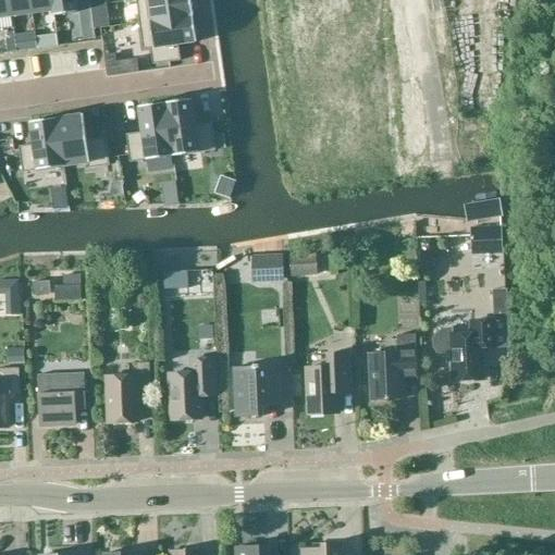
[(0,16),(10,15),(7,0),(0,0),(0,16)]
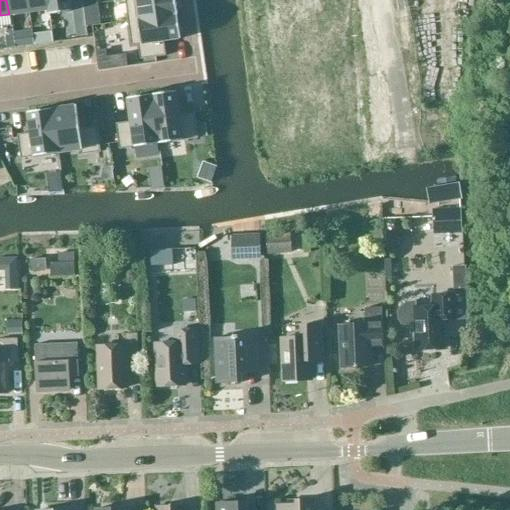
[(6,0),(9,14),(28,11),(26,0),(6,0)]
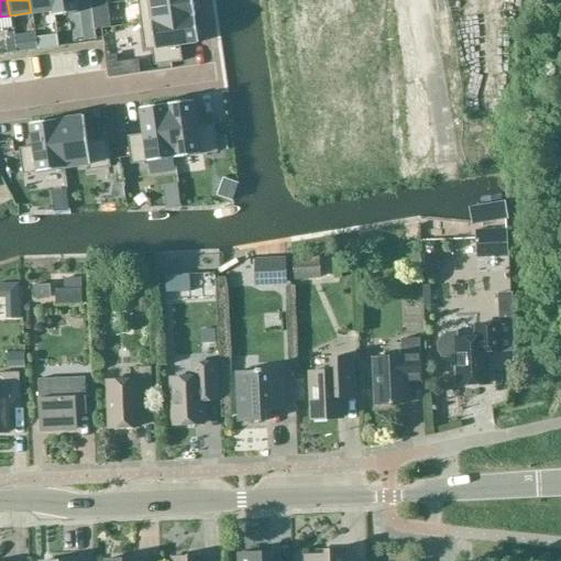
[(52,9),(50,0),(29,0),(31,12),(51,10),(52,9)]
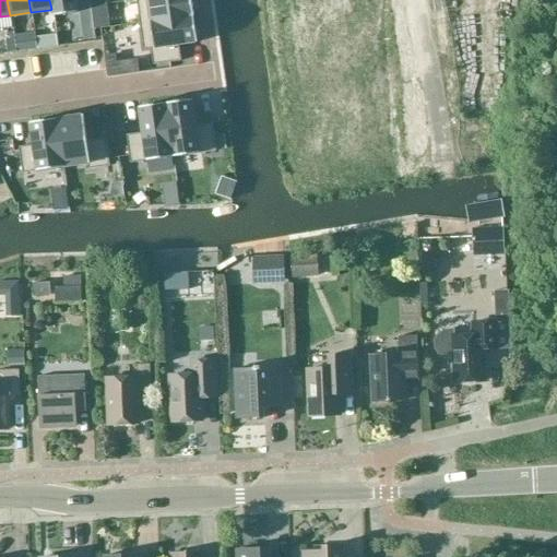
[(76,11),(74,0),(49,0),(51,9),(50,10),(51,14),(76,11)]
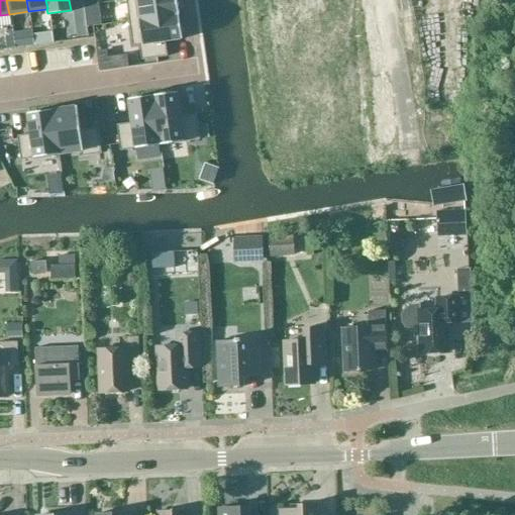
[(124,0),(127,19),(178,12),(175,0),(124,0)]
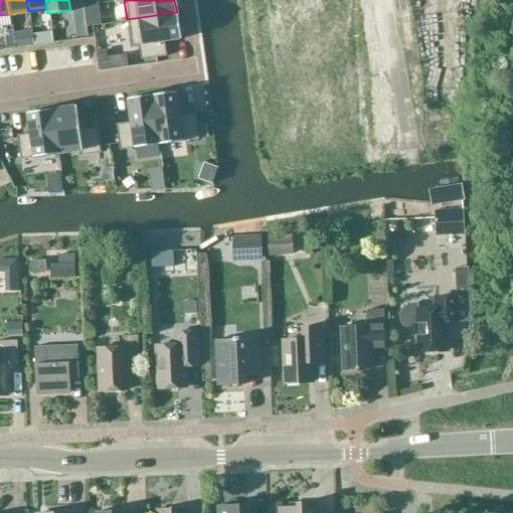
[(306,31),(297,32),(299,44),(324,41),(322,29),(351,25),(348,1),(303,7),(306,31)]
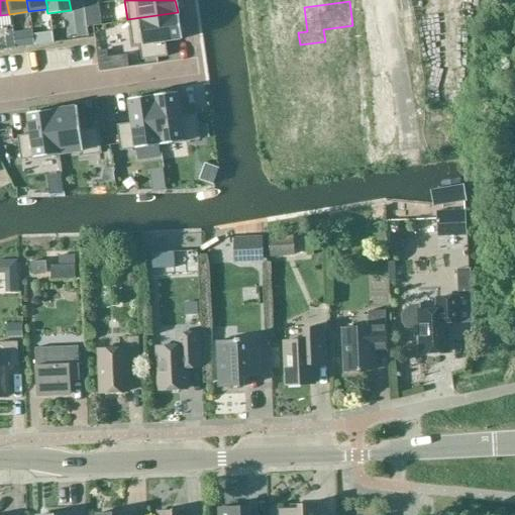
[(139,59),(166,55),(164,39),(181,37),(178,12),(127,19),(131,44),(137,43),(139,59)]
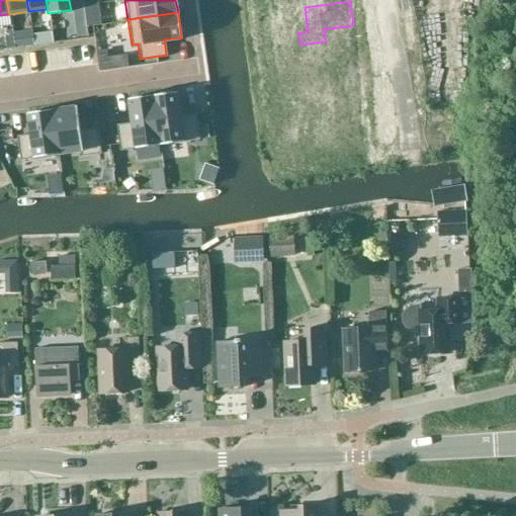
[(330,74),(305,78),(307,90),(316,89),(319,113),(364,107),(361,83),(332,87),(330,74)]
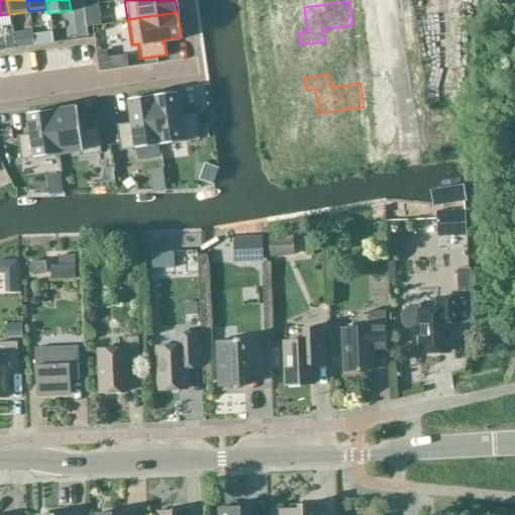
[(157,93),(151,94),(159,143),(198,138),(194,112),(180,114),(177,90),(171,91),(170,87),(156,89),(157,93)]
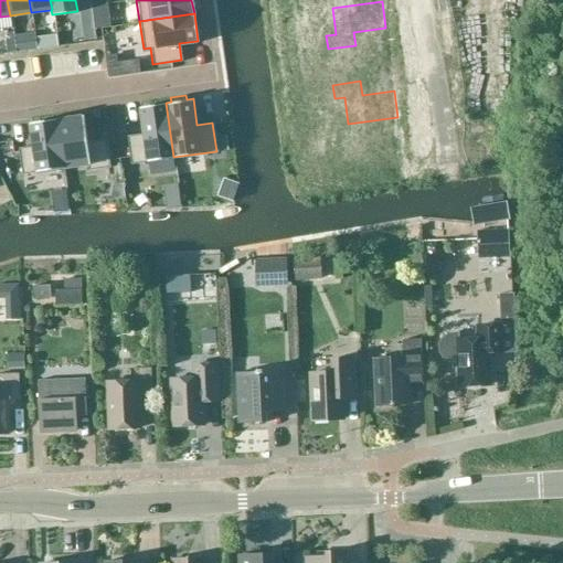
[(173,157),(166,103),(138,106),(142,133),(126,135),(130,163),(173,157)]
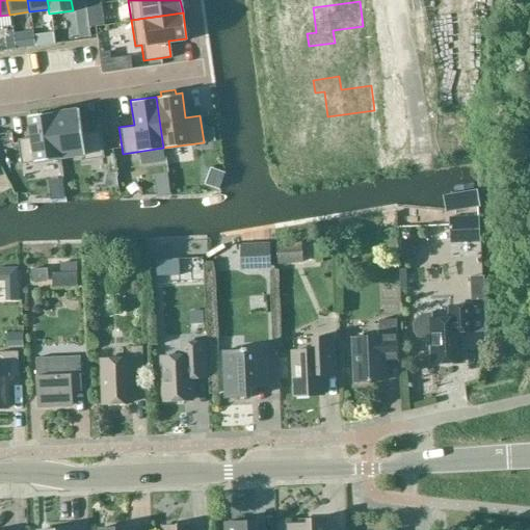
[(52,111),(58,158),(82,154),(83,159),(103,156),(99,130),(81,132),(78,107),(52,111)]
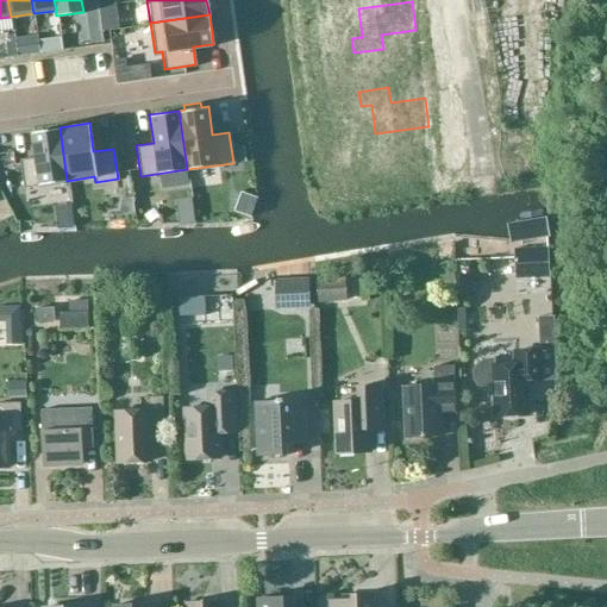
[(379,162),(368,163),(370,177),(400,174),(398,158),(432,154),(429,126),(375,133),(379,162)]
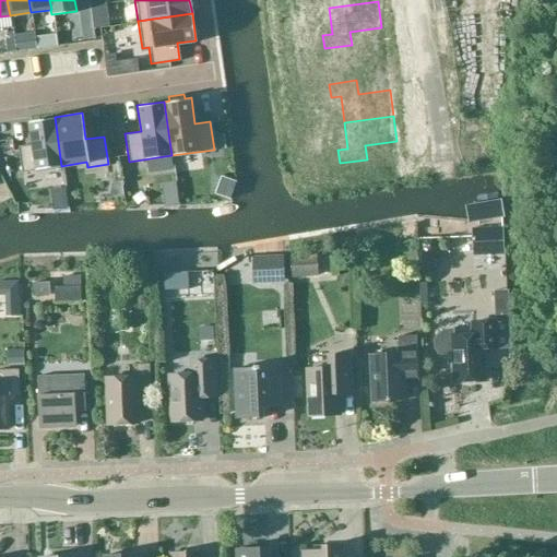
[(55,117),(27,120),(31,143),(18,145),(21,172),(61,166),(55,117)]
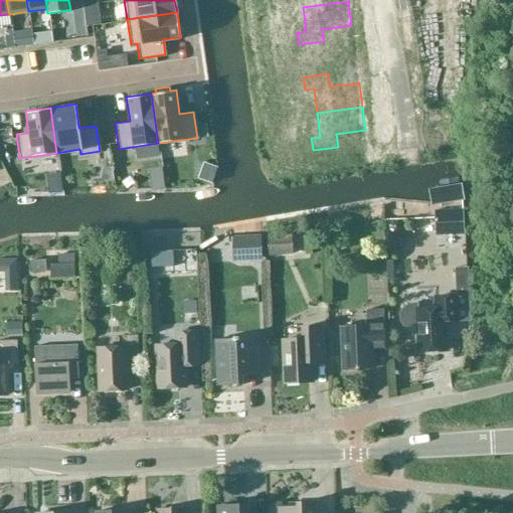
[(431,204),(462,198),(463,198),(460,183),(428,188),(430,198),(431,204)]
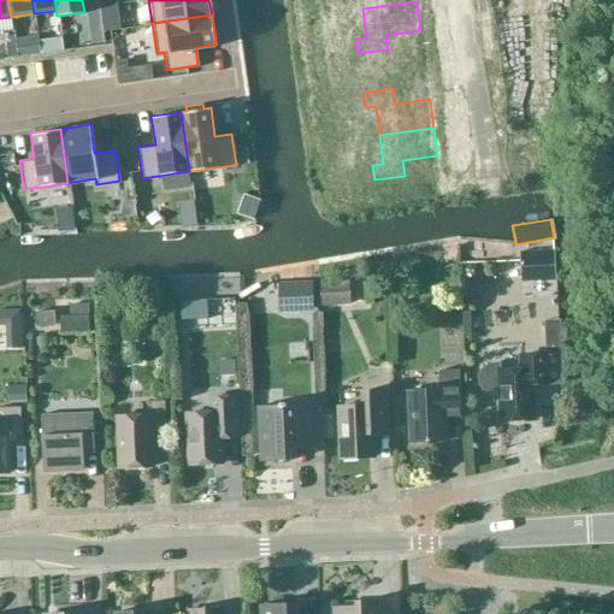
[(553,248),(517,249),(518,279),(554,278),(553,248)]
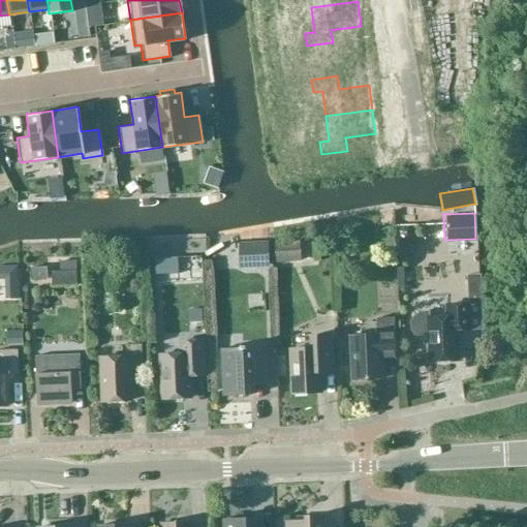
[(273,240),(275,252),(301,250),(300,238),(273,240)]
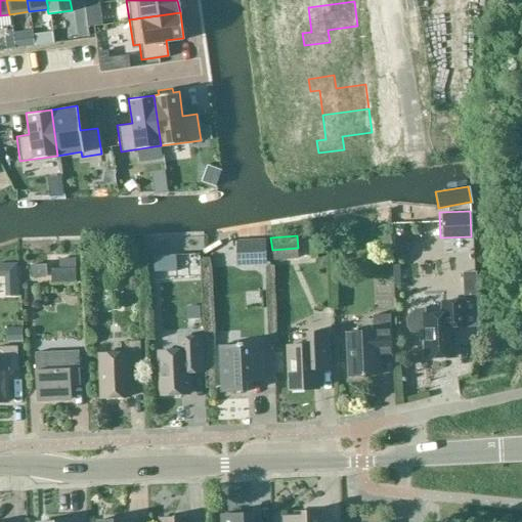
[(264,237),(234,238),(235,265),(265,264),(264,237)]
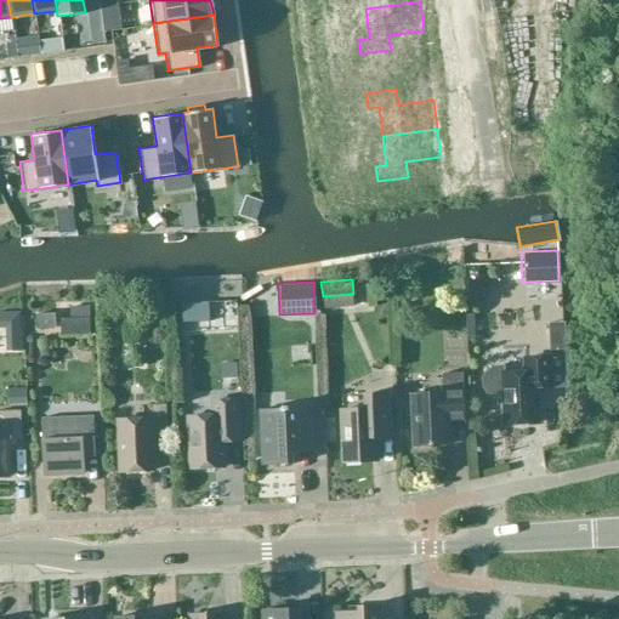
[(186,318),(234,321),(236,289),(187,288),(186,318)]
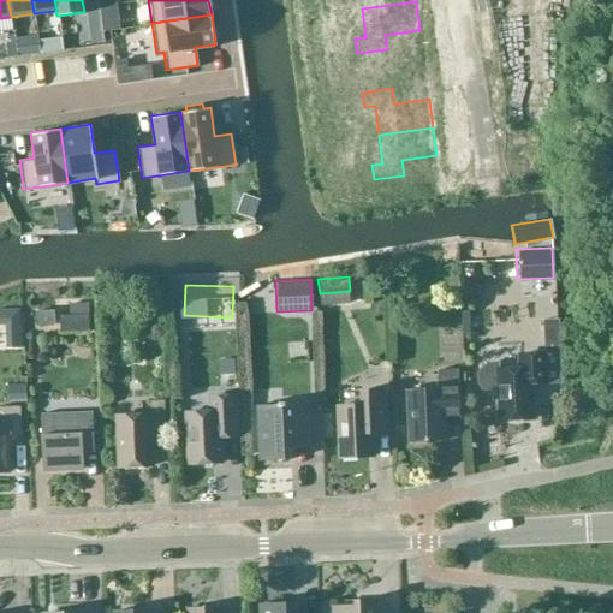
[(90,290),(58,291),(59,317),(91,317),(90,290)]
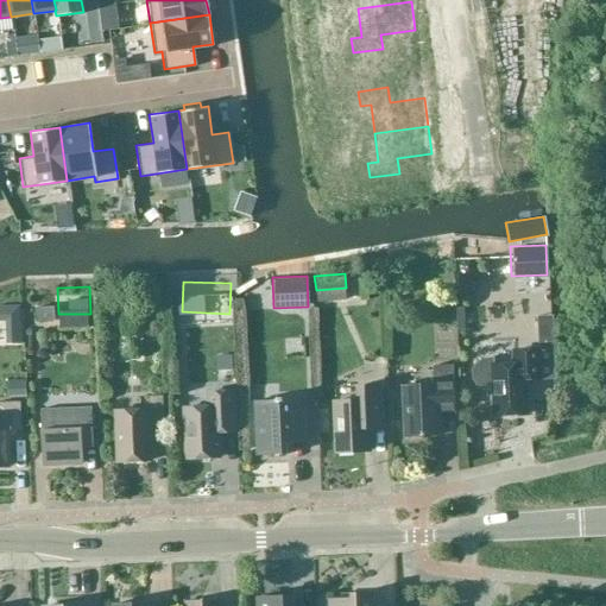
[(525,412),(524,377),(538,377),(537,348),(512,349),(512,363),(492,364),(492,358),(483,358),(475,363),(472,370),(472,378),(477,385),(483,389),(491,387),(492,414),(525,412)]
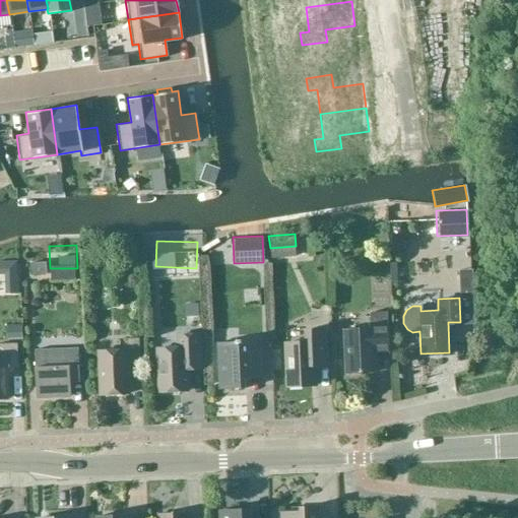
[(370,327),(342,328),(344,372),(376,370),(375,355),(388,355),(386,311),(369,312),(370,327)]
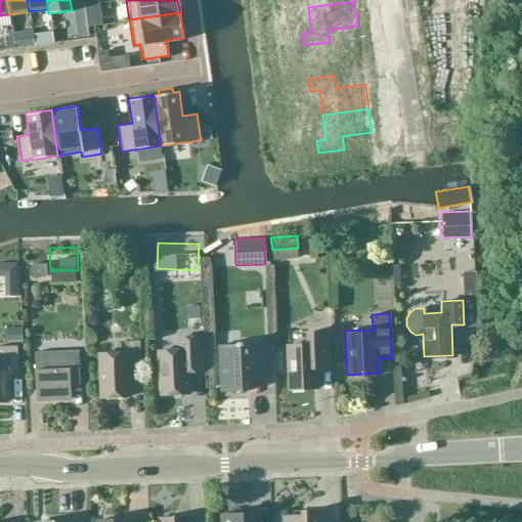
[(287,345),(289,388),(317,387),(315,356),(328,356),(327,332),(305,333),(306,344),(287,345)]
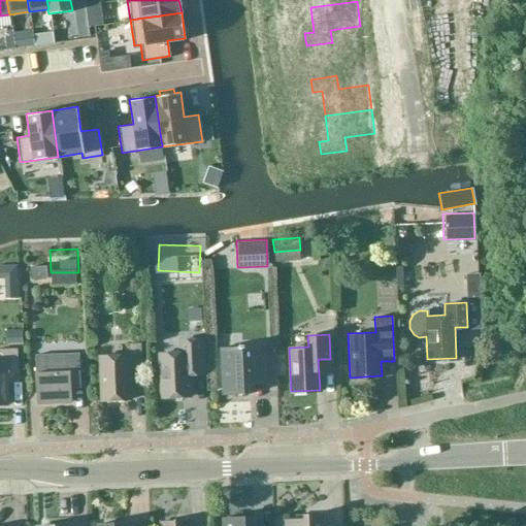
[(159,353),(161,397),(190,395),(189,373),(203,373),(201,338),(178,339),(179,352),(159,353)]
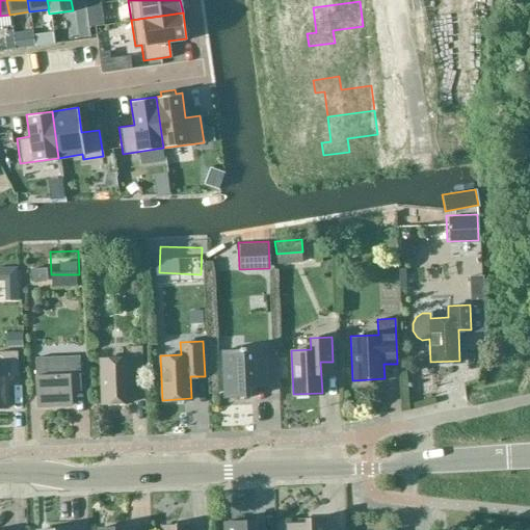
[(128,358),(100,359),(102,402),(131,401),(129,370),(141,370),(140,345),(128,345),(128,358)]
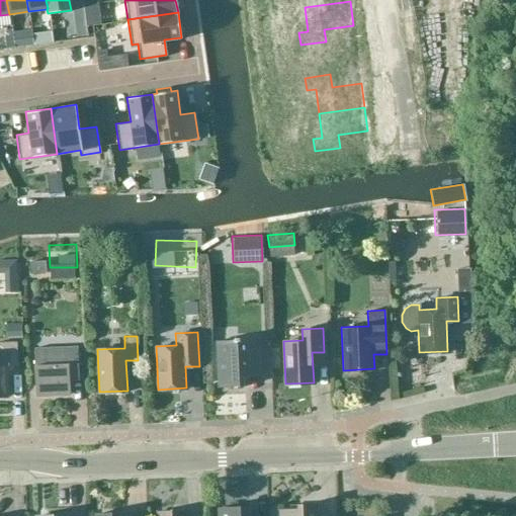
[(235,338),(235,339),(216,340),(218,387),(244,385),(243,376),(260,376),(258,337),(235,338)]
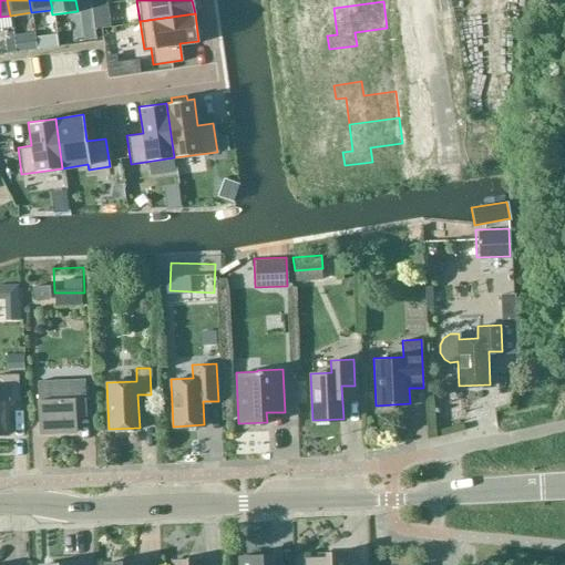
[(0,433),(7,433),(4,400),(18,400),(17,373),(0,373),(0,433)]
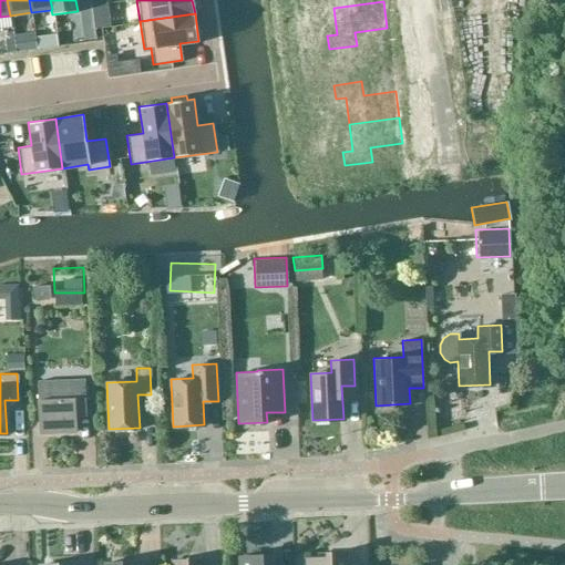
[(75,412),(86,412),(84,377),(38,379),(40,431),(76,429),(75,412)]
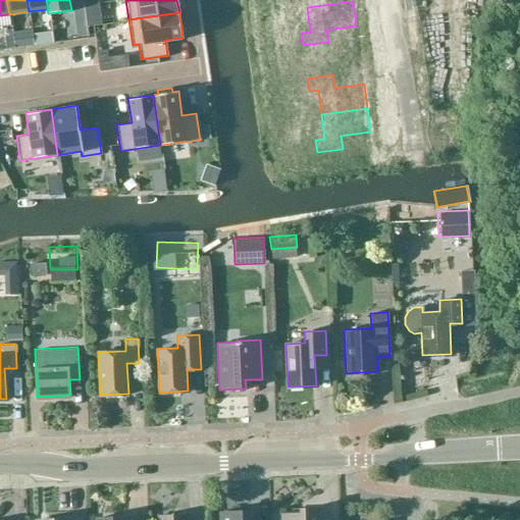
[(280,519),(319,519),(319,508),(304,508),(304,512),(280,513),(280,519)]
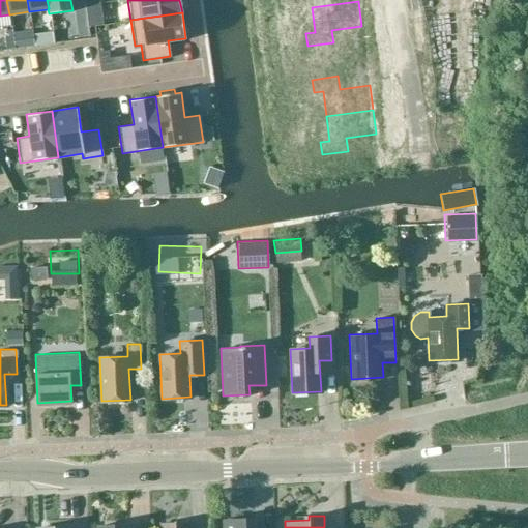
[(223,527),(254,527),(254,519),(223,520),(223,527)]
